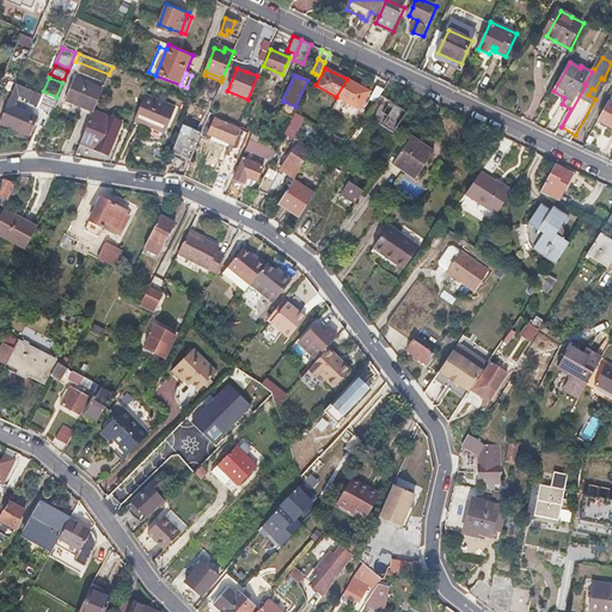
[(103,90),(90,84),(75,79),(67,101),(80,106),(93,112),(103,90)]
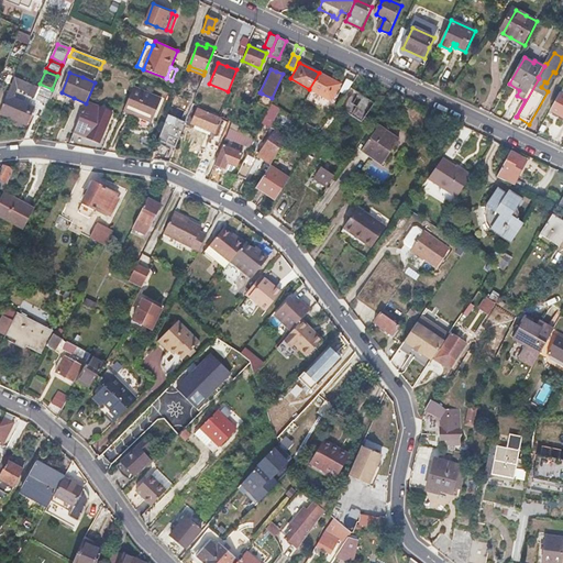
[(339,83),(319,73),(309,89),(329,100),(339,83)]
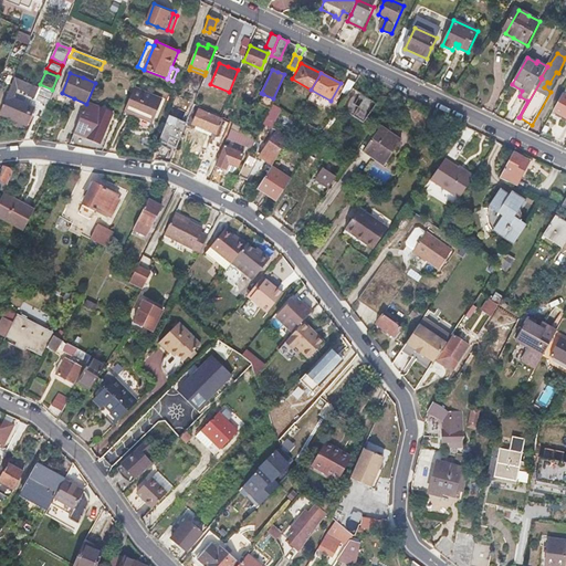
[(35,109),(24,104),(13,100),(17,93),(14,92),(18,82),(22,84),(21,87),(29,91),(27,94),(34,97),(39,87),(16,77),(0,113),(18,121),(16,124),(23,127),(24,124),(29,125),(35,109)]
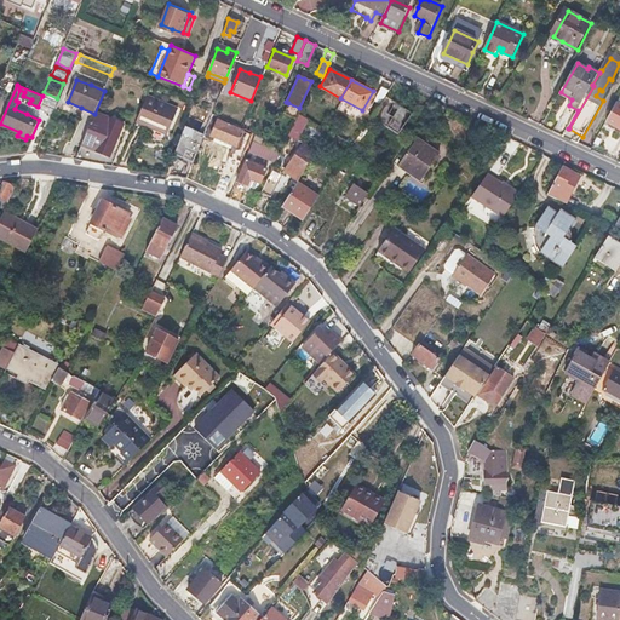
[(386,89),(383,87),(379,85),(369,102),(375,107),(383,95),(386,89)]
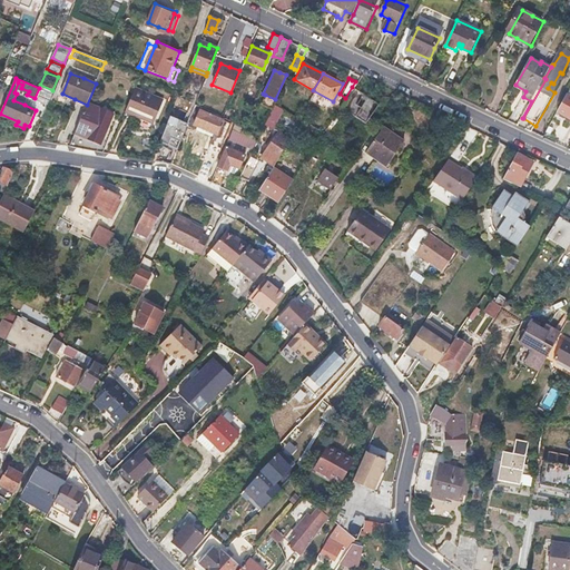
[(376,102),(352,87),(345,98),(340,107),(364,123),(376,102)]
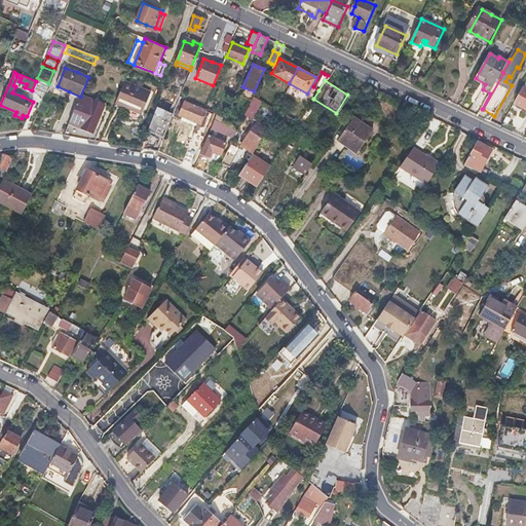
[(126,107),(129,108),(143,114),(151,95),(124,83),(116,103),(126,107)]
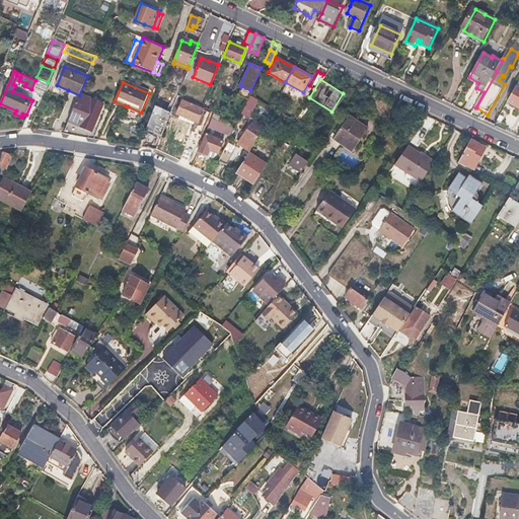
[(238,94),(247,98),(249,94),(250,91),(250,90),(241,86),(238,94)]
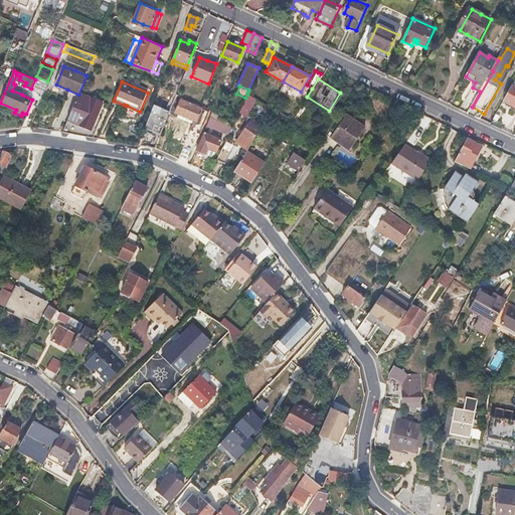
[(514,107),(514,88),(513,87),(505,102),(514,107)]
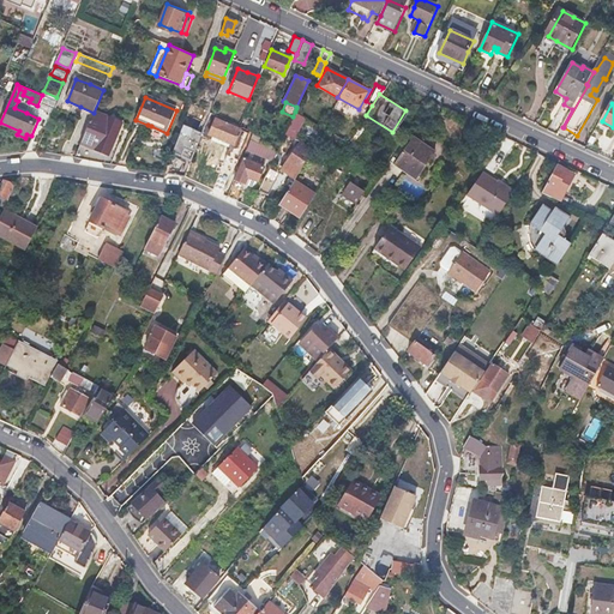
[(292,137),(302,116),(295,112),(293,116),(284,134),(292,137)]
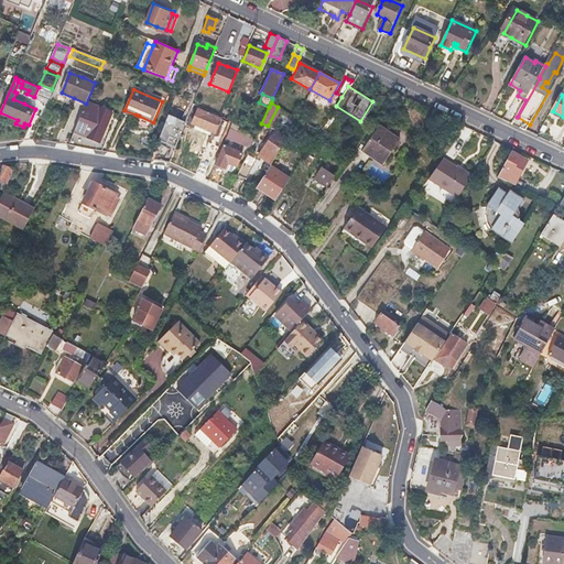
[(94,134),(104,110),(86,104),(77,125),(68,145),(74,147),(88,149),(90,141),(94,134)]
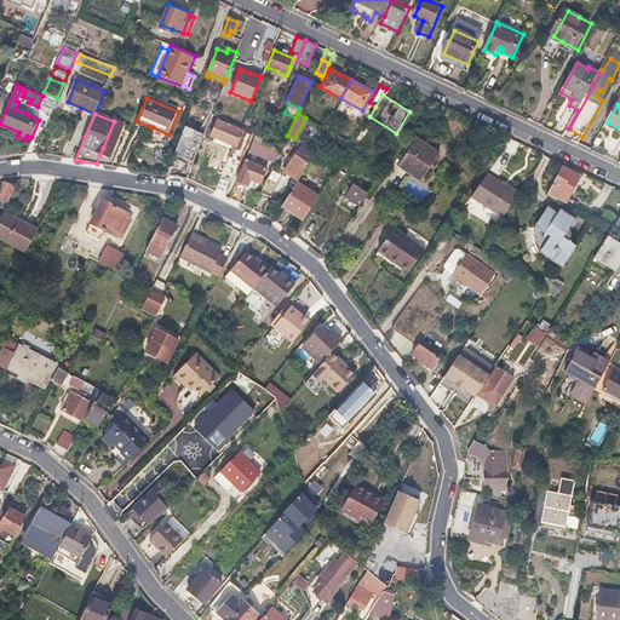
[(231,149),(237,151),(242,154),(246,145),(241,143),(245,132),(217,120),(216,125),(208,122),(204,137),(210,139),(211,136),(233,145),(231,149)]
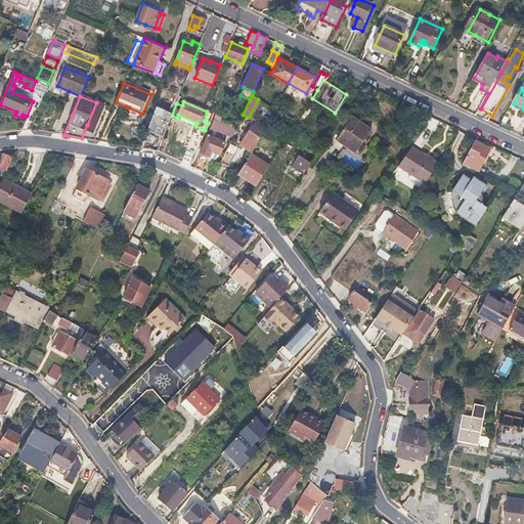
[(67,123),(74,104),(67,102),(60,121),(67,123)]
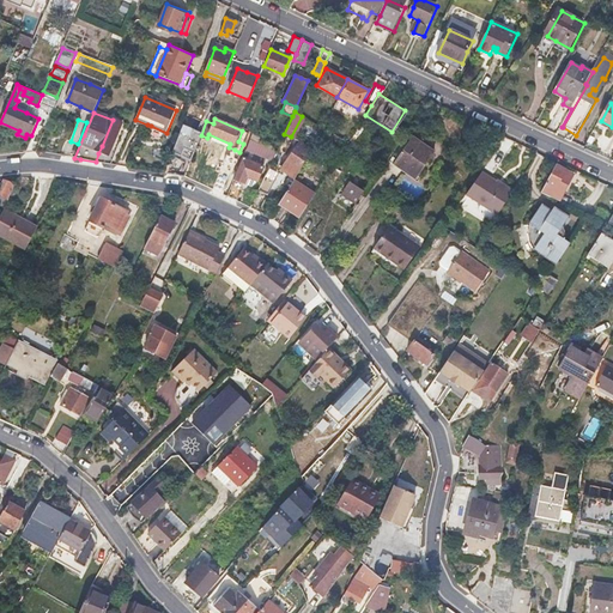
[(113,120),(102,146),(111,149),(122,123),(113,120)]
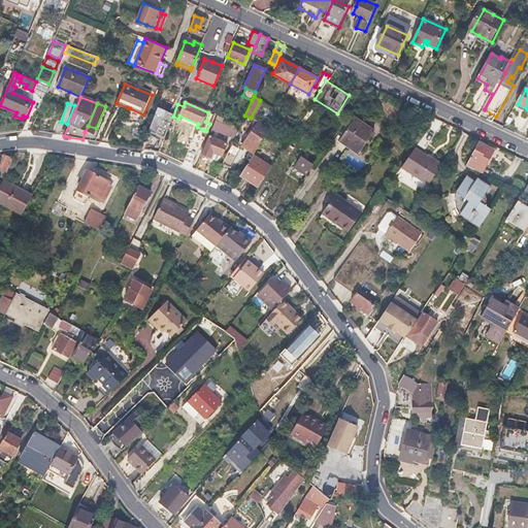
[(22,132),(32,131),(39,113),(32,109),(22,132)]
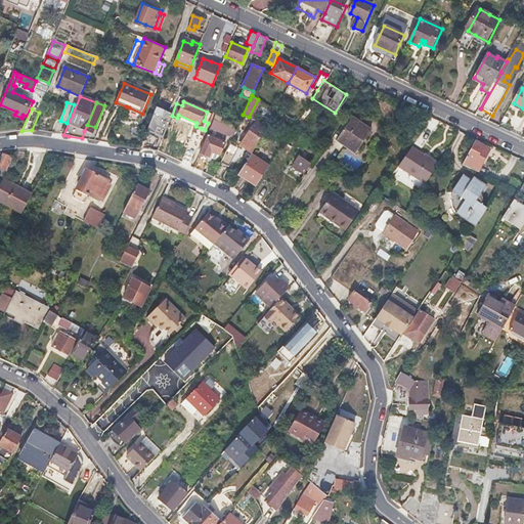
[(220,123),(221,120),(223,117),(216,114),(213,120),(220,123)]
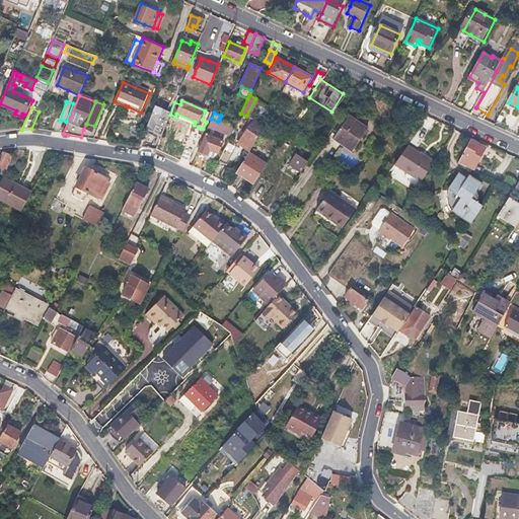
[(332,134),(343,141),(352,147),(365,127),(347,115),(332,134)]
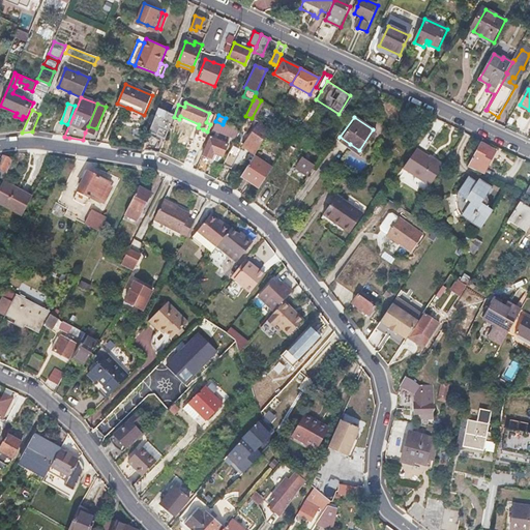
[(213,129),(235,140),(238,131),(223,124),(215,121),(213,129)]
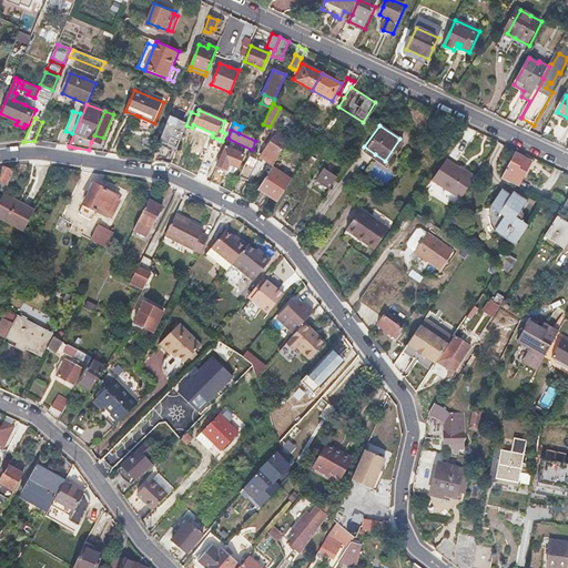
[(288,138),(282,134),(275,130),(269,141),(282,149),(288,138)]
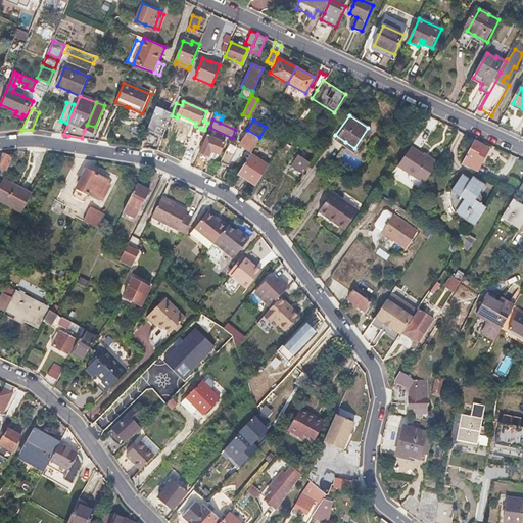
[(95,127),(87,125),(84,131),(93,134),(95,127)]
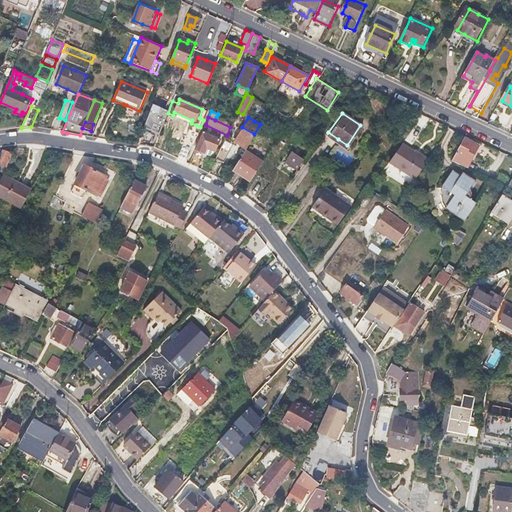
[(198,168),(203,158),(207,148),(215,151),(220,140),(203,133),(190,164),(198,168)]
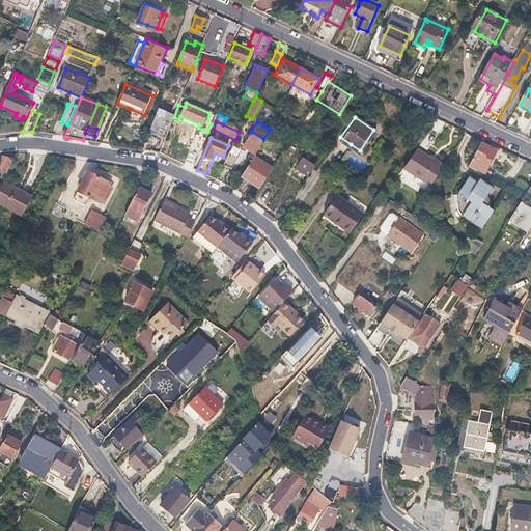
[(483,173),(488,163),(494,154),(486,150),(487,147),(479,143),(468,165),(483,173)]
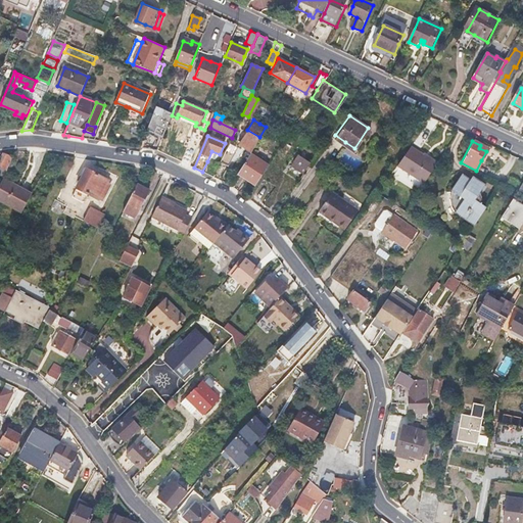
[(423,184),(429,174),(436,164),(419,153),(409,146),(395,165),(423,184)]
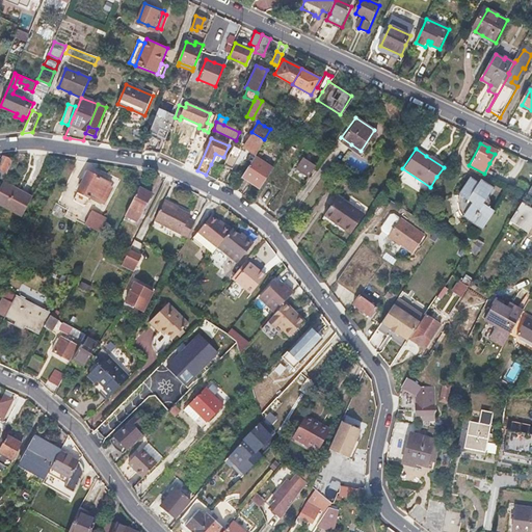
[(193,169),(197,162),(201,155),(191,151),(185,165),(193,169)]
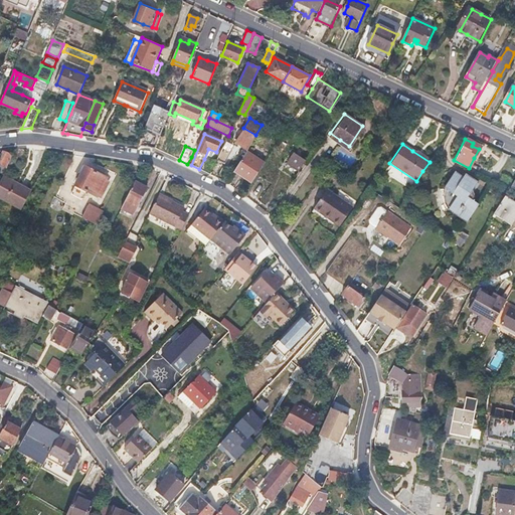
[(217,160),(221,162),(225,164),(231,152),(222,148),(217,160)]
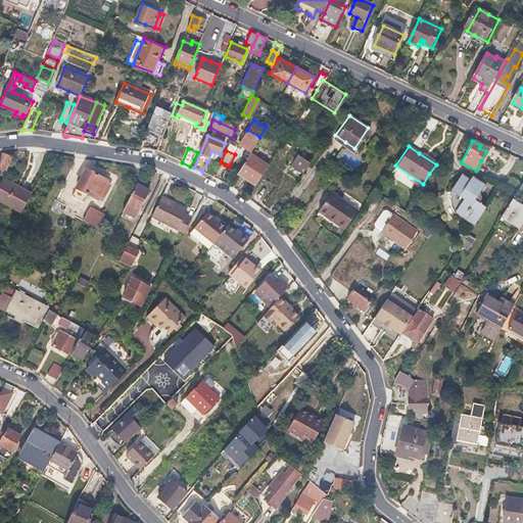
[(255,186),(262,175),(269,164),(250,153),(237,174),(247,181),(255,186)]
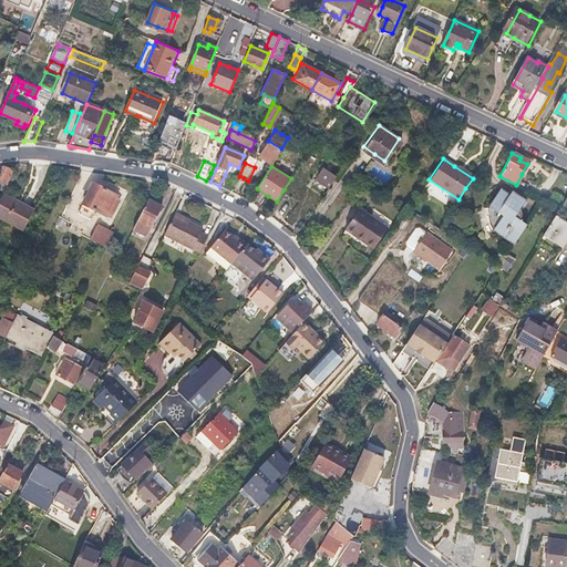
[(14,169),(10,168),(7,167),(0,179),(0,188),(4,192),(9,183),(14,169)]
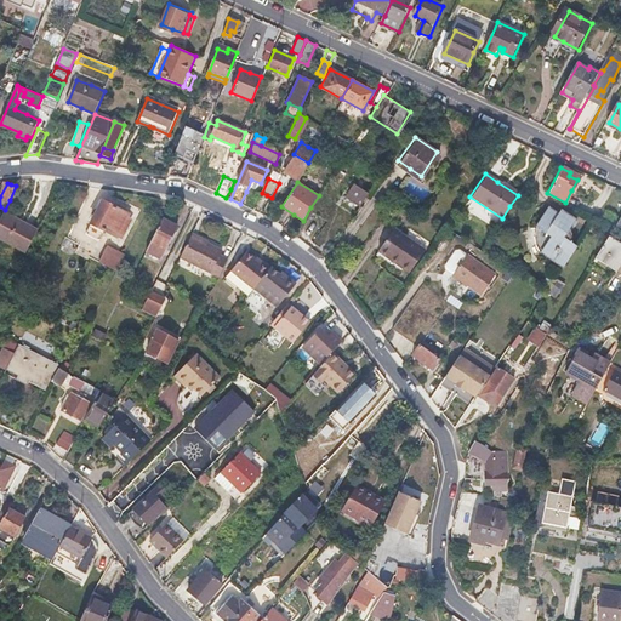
[(365,194),(359,189),(352,186),(345,198),(358,206),(365,194)]
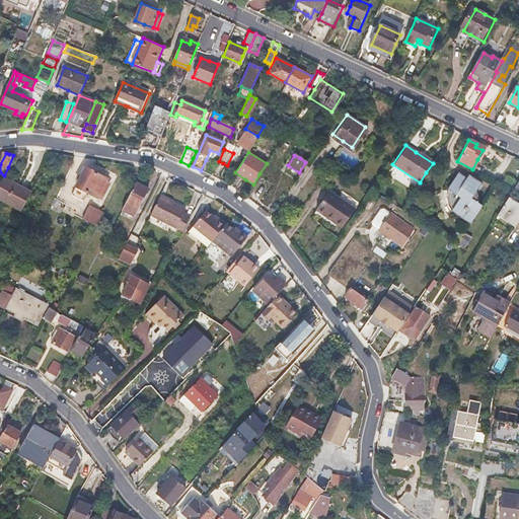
[(103,195),(104,195),(106,196),(110,188),(107,187),(110,180),(95,173),(86,168),(76,188),(100,200),(103,195)]
